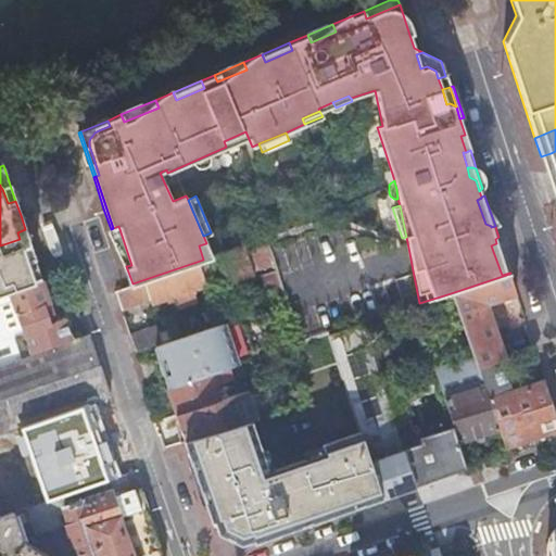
[(113,228),(126,266),(131,265),(118,226),(113,228)]
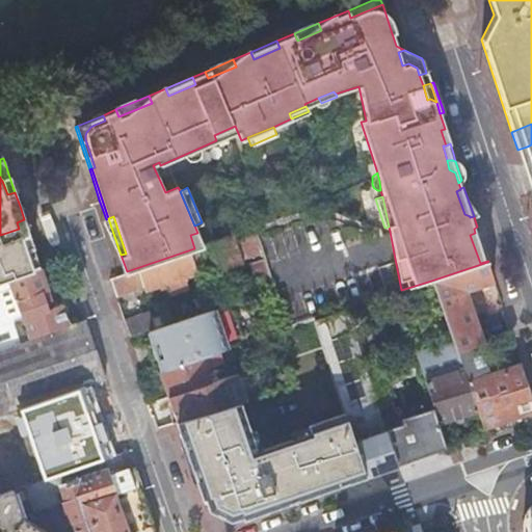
[(118,256),(121,255),(108,218),(106,219),(118,256)]
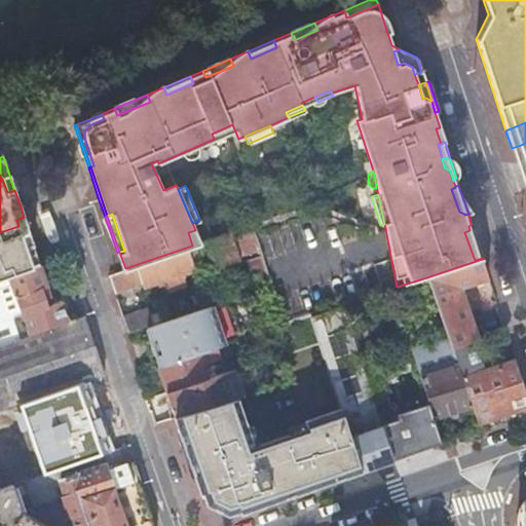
[(16,220),(19,226),(26,224),(24,217),(16,220)]
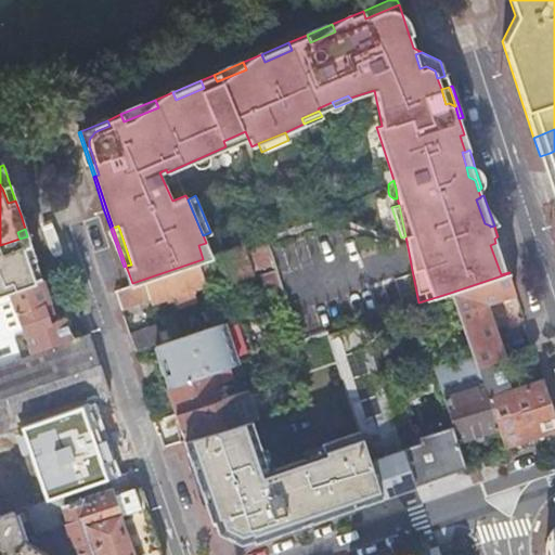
[(27,236),(20,239),(26,260),(34,257),(27,236)]
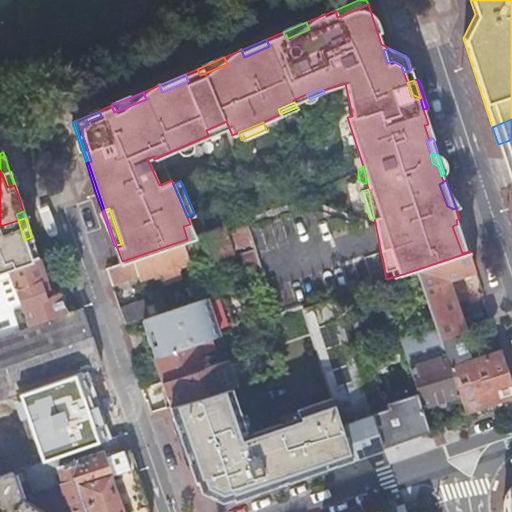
[(18,220),(0,226),(0,272),(9,269),(38,259),(38,258),(31,237),(24,240),(18,220)]
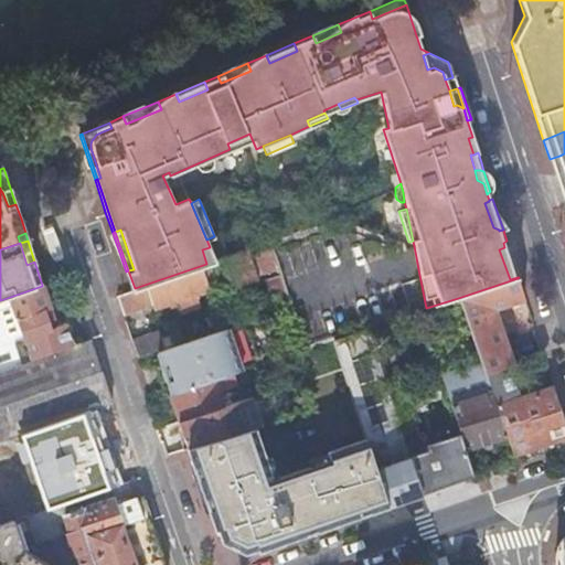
[(255,276),(276,270),(268,244),(223,259),(234,291),(257,284),(255,276)]
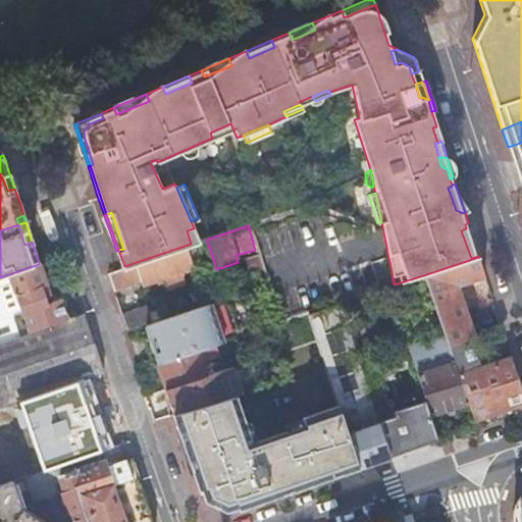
[(471,258),(478,256),(473,241),(469,227),(466,228),(461,230),(471,258)]
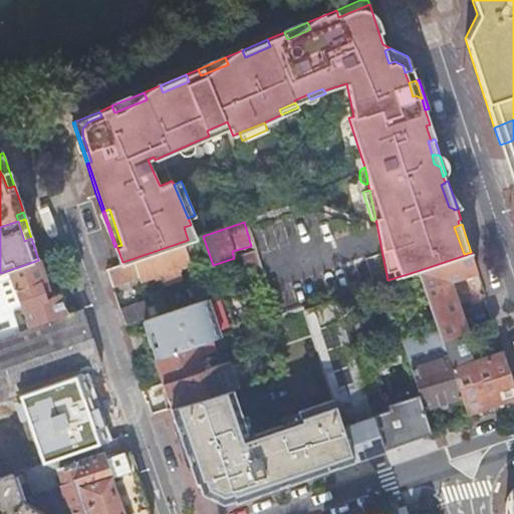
[(188,240),(196,238),(191,225),(184,227),(188,240)]
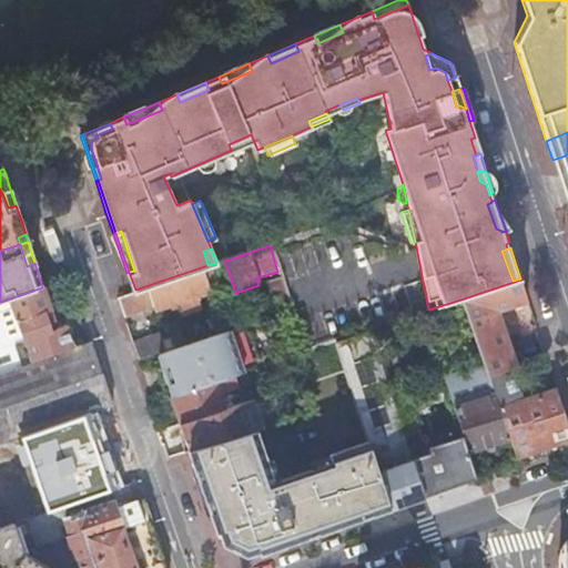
[(148,287),(132,293),(118,297),(124,316),(154,305),(155,310),(171,304),(178,302),(180,306),(182,312),(201,305),(198,295),(211,291),(208,280),(215,276),(214,272),(205,274),(204,270),(149,288),(148,287)]
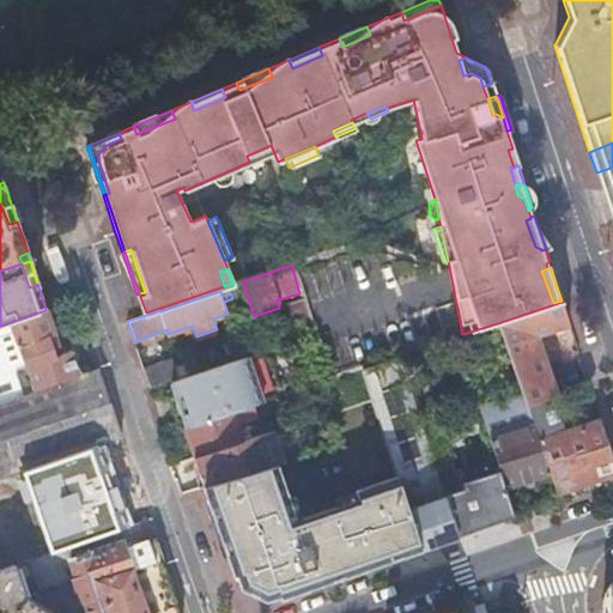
[(307,316),(302,299),(287,304),(292,321),(266,331),(269,344),(309,332),(304,317),(307,316)]
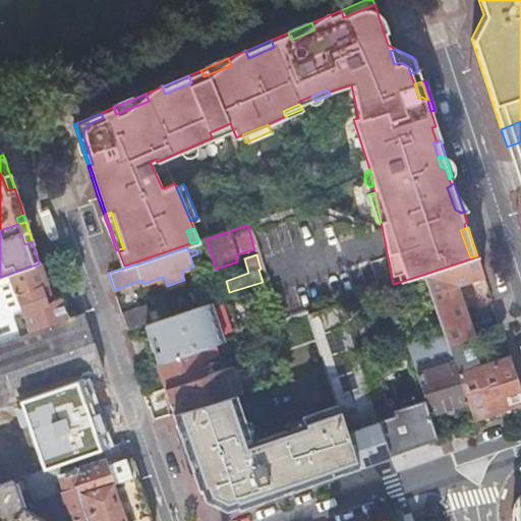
[(483,276),(477,256),(422,275),(444,335),(467,401),(473,420),(520,403),(520,392),(517,380),(509,354),(495,358),(490,345),(477,350),(482,363),(471,366),(461,339),(470,336),(470,337),(473,336),(456,285),(483,276)]
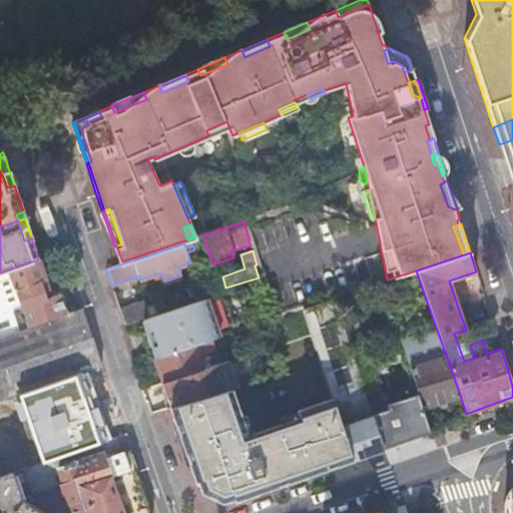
[(43,273),(38,260),(9,270),(22,306),(12,310),(20,330),(66,314),(59,294),(55,295),(44,298),(39,283),(45,281),(43,273)]
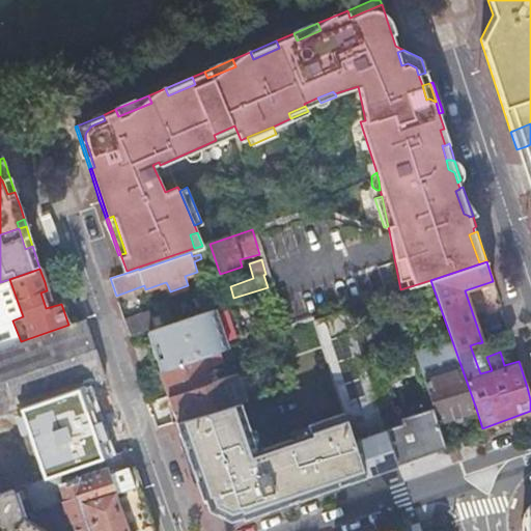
[(23,316),(9,279),(0,282),(0,325),(12,320),(23,316)]
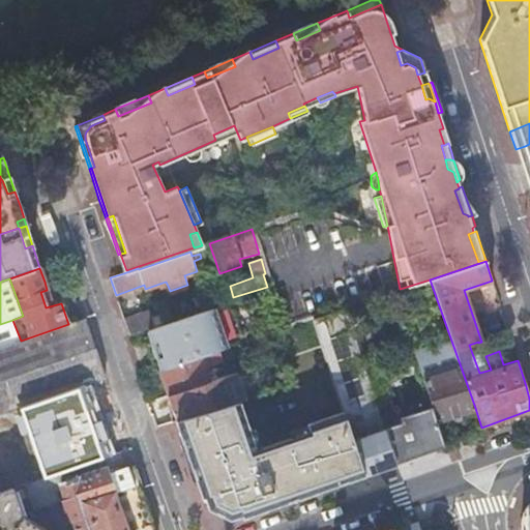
[(49,280),(45,282),(47,290),(40,292),(46,307),(57,304),(49,280)]
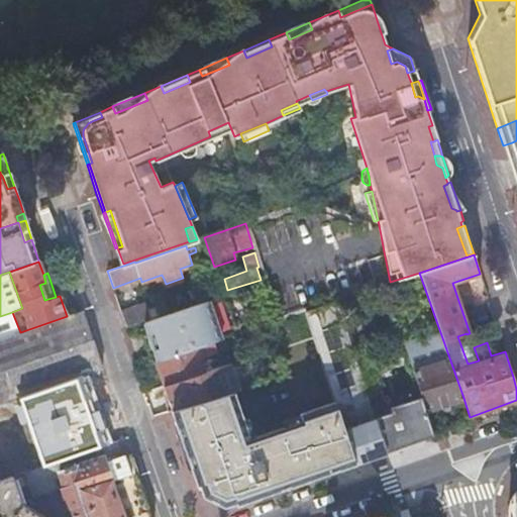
[(225,294),(208,300),(219,331),(236,325),(225,294)]
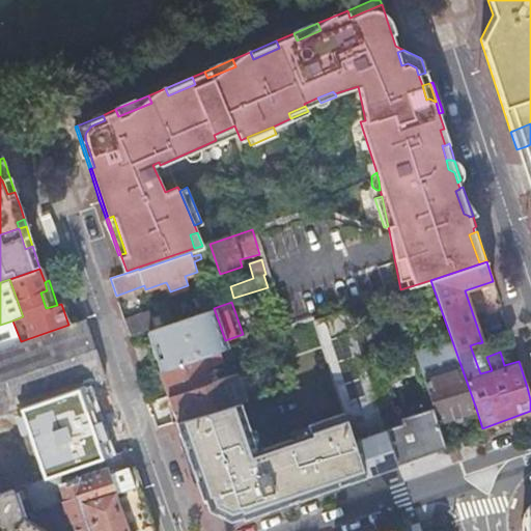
[(312,317),(336,387),(368,376),(346,306),(312,317)]
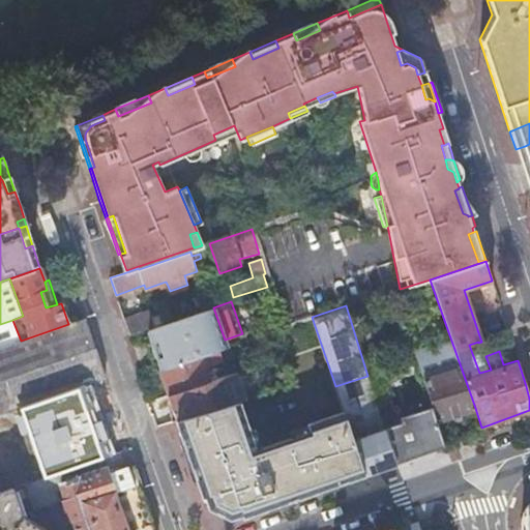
[(225,340),(213,307),(190,316),(148,330),(150,336),(160,363),(163,370),(216,351),(228,347),(225,340)]
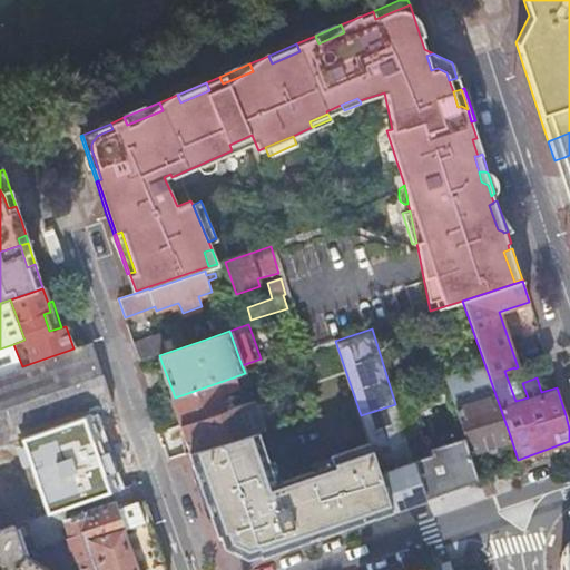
[(133,343),(139,359),(165,350),(159,333),(133,343)]
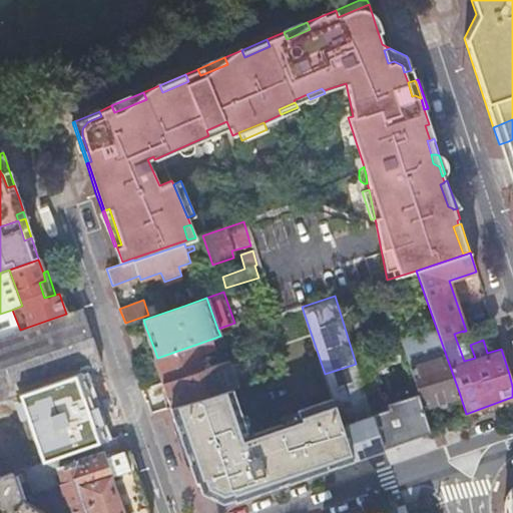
[(93,338),(82,308),(66,314),(20,330),(0,336),(0,399),(87,370),(101,365),(93,338)]
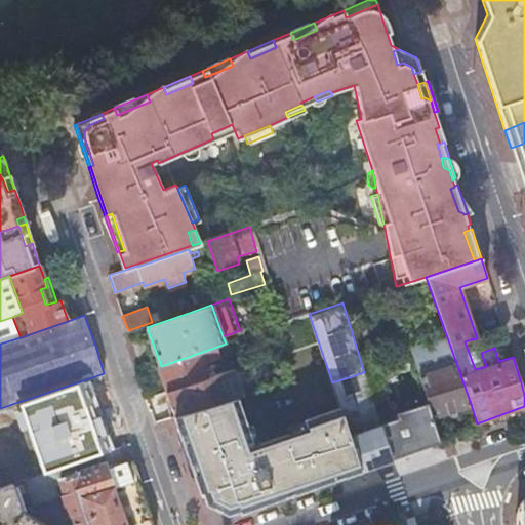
[(0,321),(0,344),(21,337),(12,317),(0,321)]
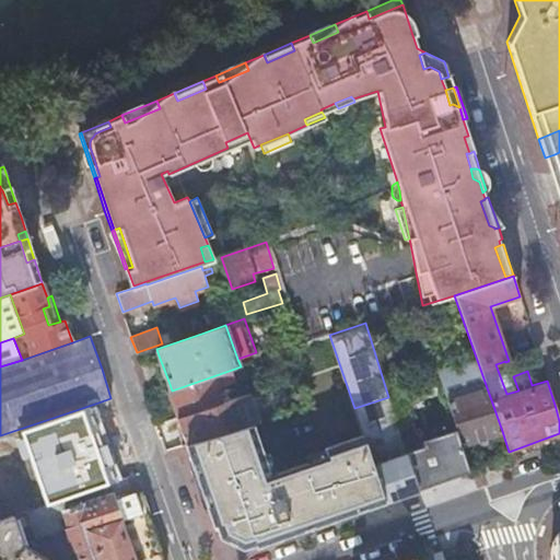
[(170,384),(159,356),(154,358),(164,386),(170,384)]
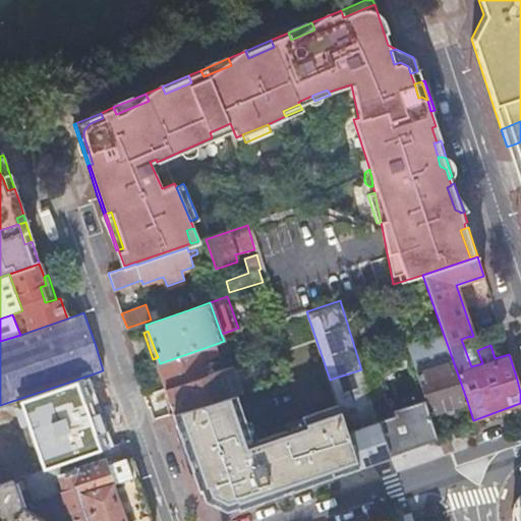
[(467,401),(444,335),(407,347),(410,353),(424,398),(429,413),(467,401)]
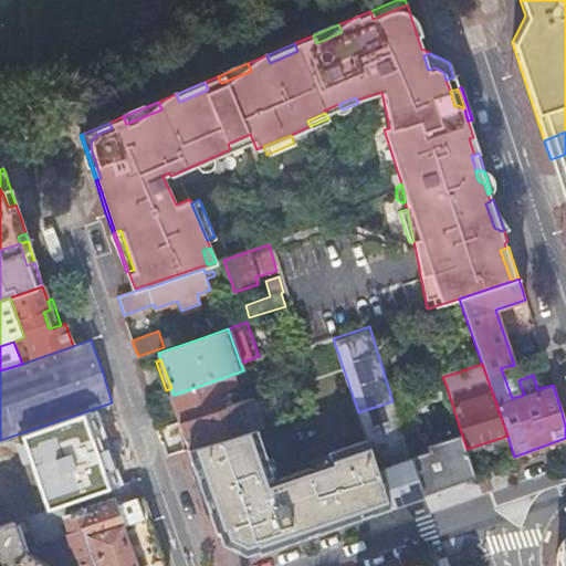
[(174,395),(181,421),(224,407),(219,390),(234,385),(231,375),(174,395)]
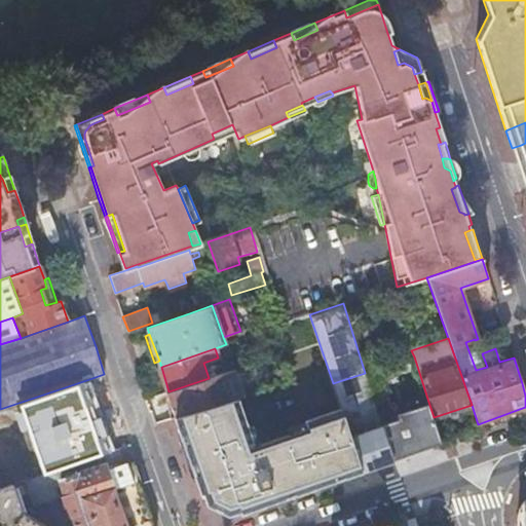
[(177,416),(200,408),(231,398),(235,397),(238,396),(242,395),(234,370),(230,371),(223,373),(209,378),(168,391),(165,391),(174,417),(177,416)]
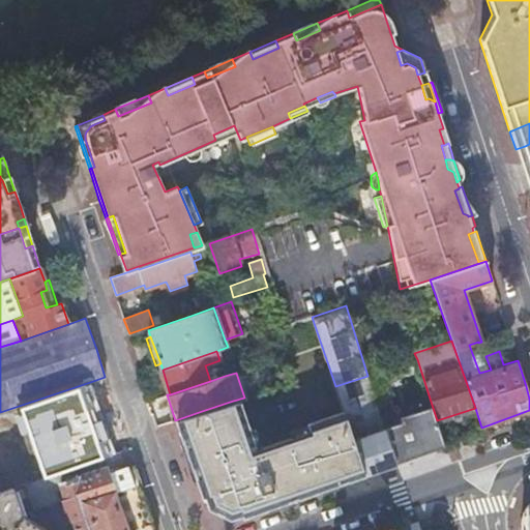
[(367,376),(335,386),(344,411),(349,429),(382,417),(367,376)]
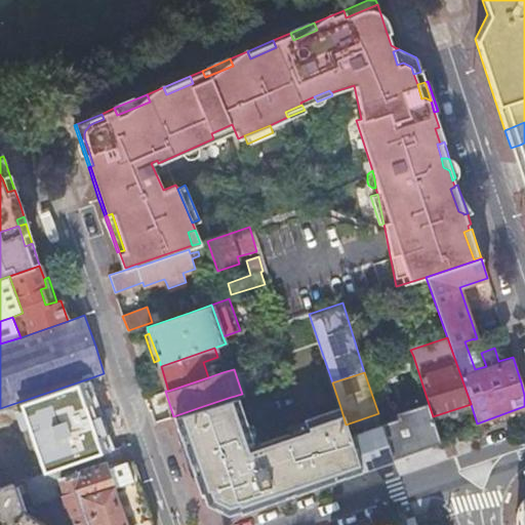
[(101,413),(89,378),(0,408),(0,447),(1,448),(0,444),(0,435),(24,427),(17,420),(48,410),(48,409),(53,407),(58,405),(66,426),(101,413)]
